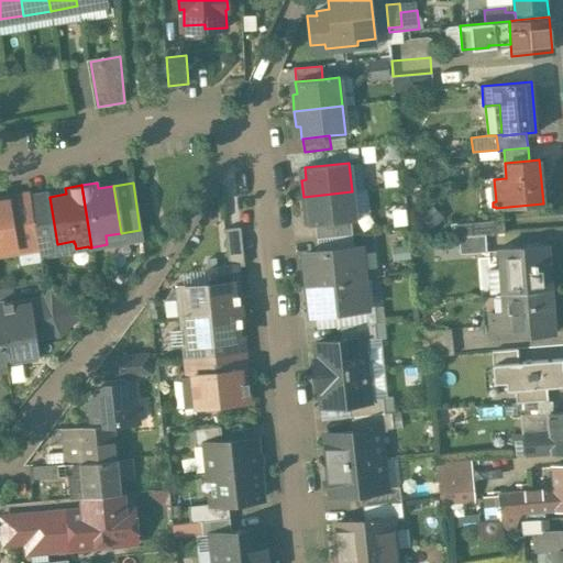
[(352,191),(304,197),(306,212),(310,212),(311,224),(351,220),(355,220),(352,191)]
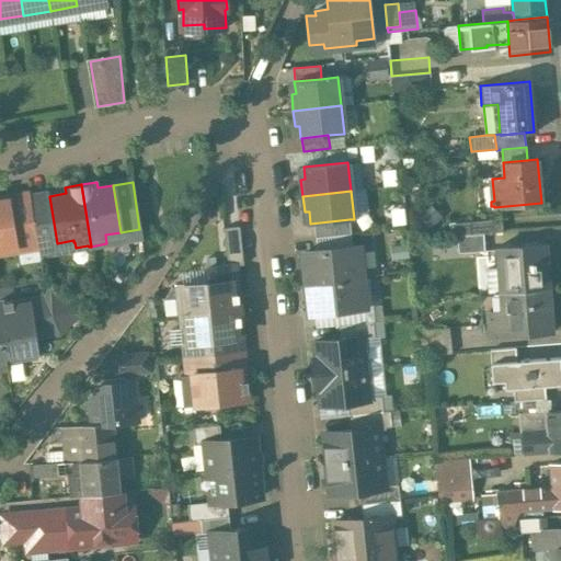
[(31,195),(0,199),(0,249),(37,243),(38,243),(31,199),(32,198),(31,195)]
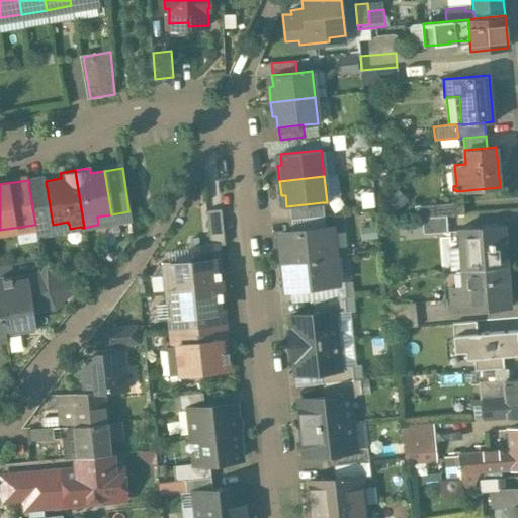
[(29,183),(28,184),(35,225),(34,225),(35,228),(53,225),(46,181),(29,183)]
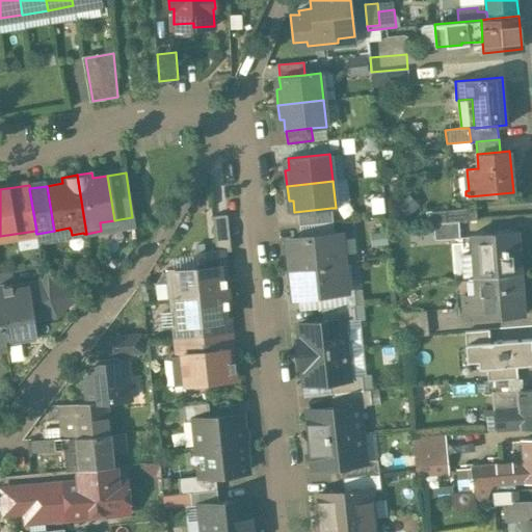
[(331,208),(298,212),(299,225),(333,221),(331,208)]
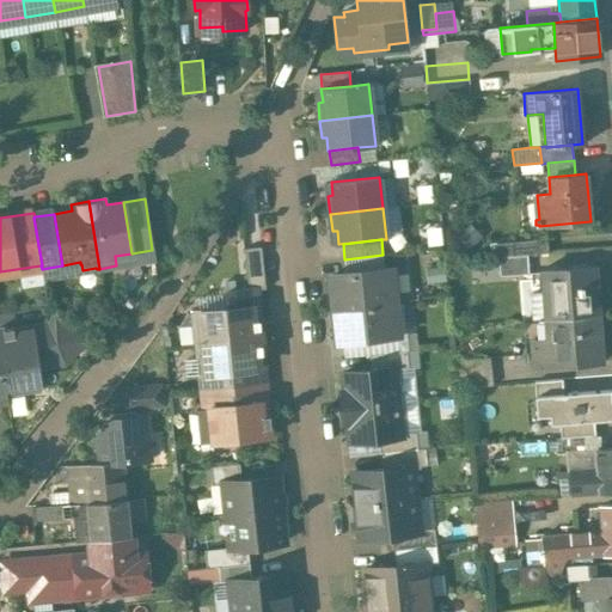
[(262,246),(244,249),(249,288),(256,288),(257,289),(265,288),(262,246)]
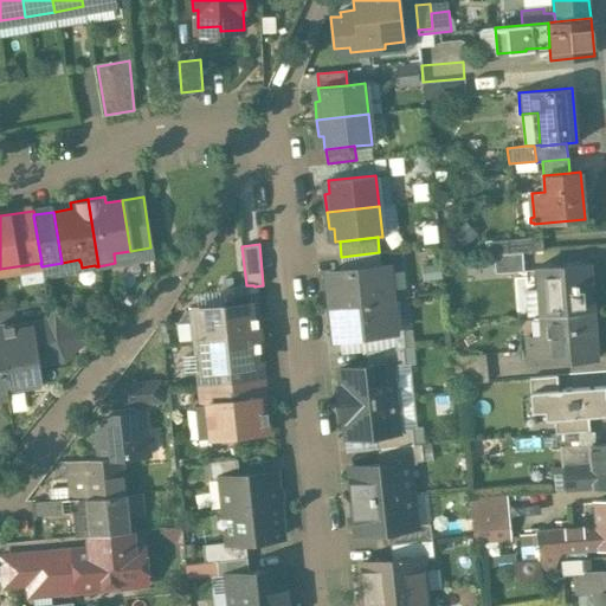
[(522,252),(494,255),(495,272),(523,270),(522,252)]
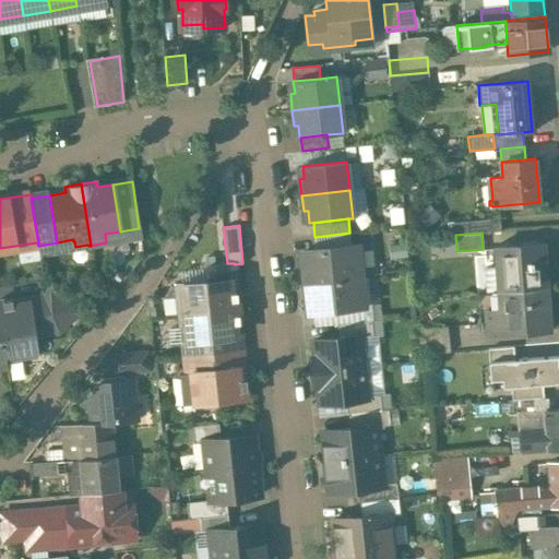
[(542,242),(495,247),(499,292),(500,292),(546,287),(542,242)]
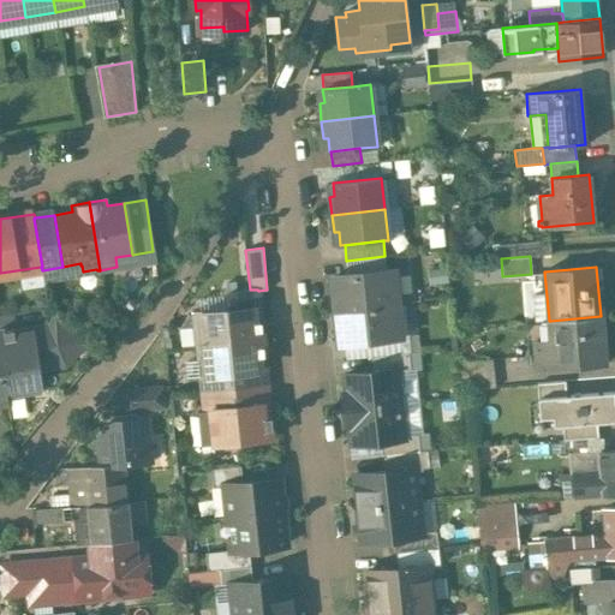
[(392,270),(333,276),(338,311),(395,304),(392,270)]
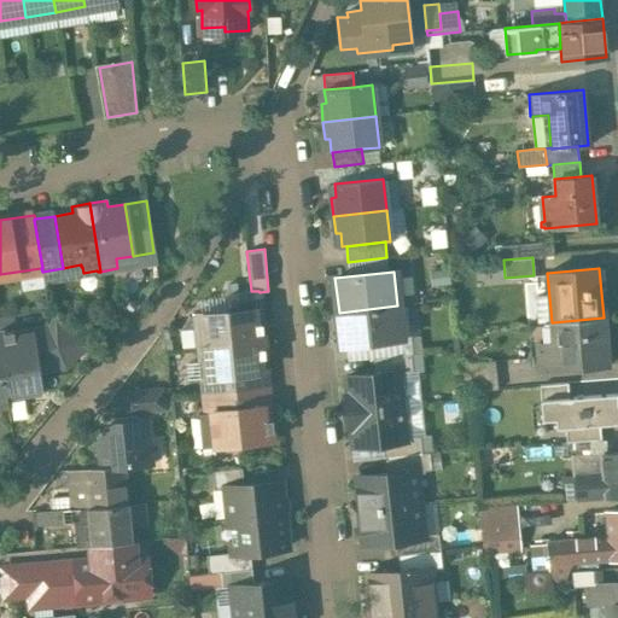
[(229,312),(202,314),(205,347),(264,340),(262,324),(256,324),(255,310),(261,309),(260,292),(258,291),(251,291),(227,295),(229,312)]
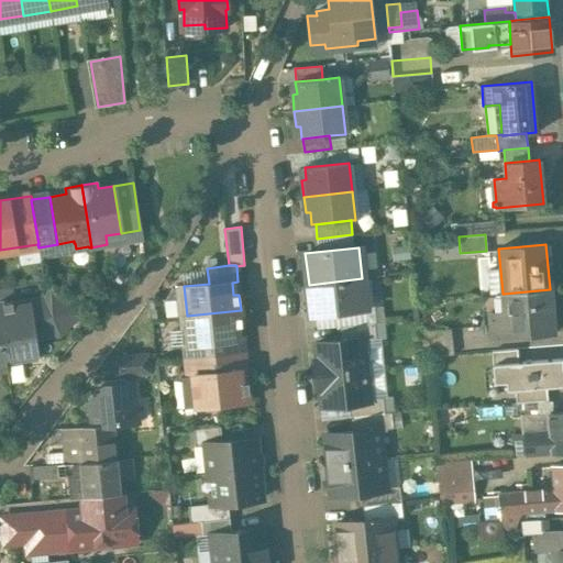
[(362,278),(309,285),(312,316),(366,310),(362,278)]
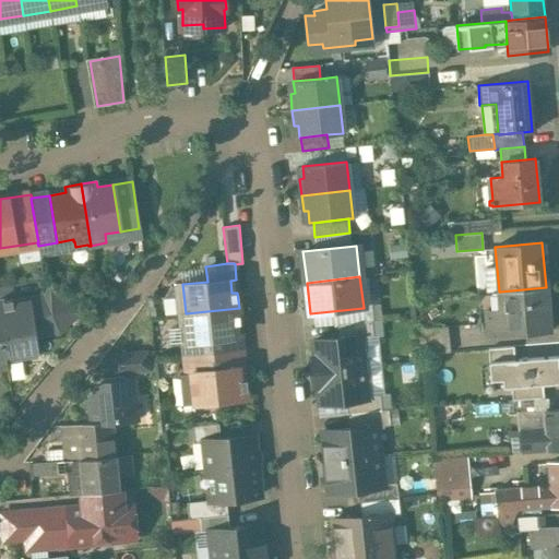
[(182,284),(171,285),(164,298),(166,316),(179,314),(186,313),(182,284)]
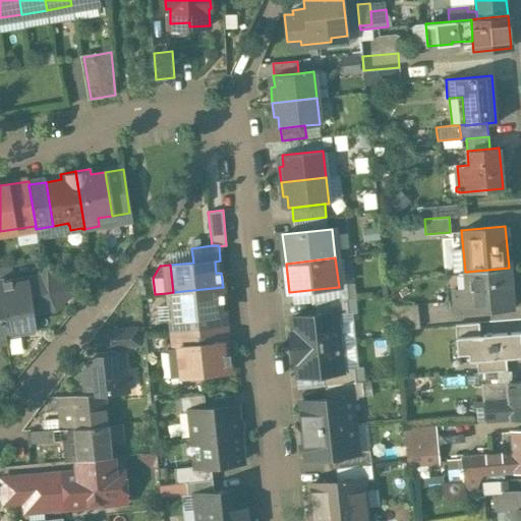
[(509,268),(466,272),(467,289),(453,290),(455,313),(512,308),(509,268)]
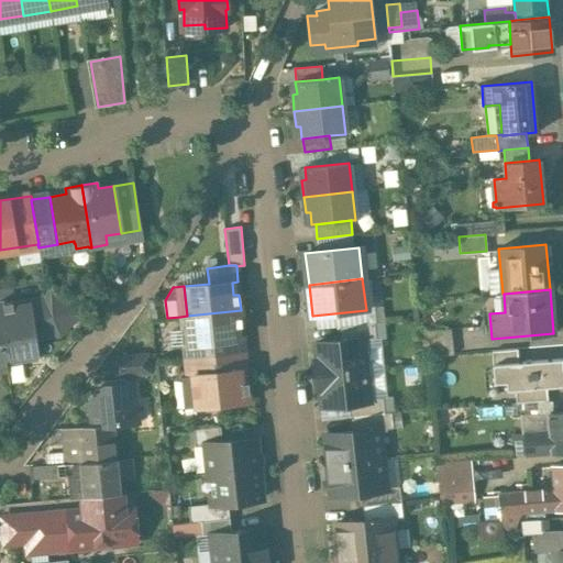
[(47,300),(13,307),(12,300),(0,302),(0,324),(7,364),(8,364),(8,363),(22,361),(21,354),(37,351),(35,335),(59,331),(78,310),(55,291),(47,300)]
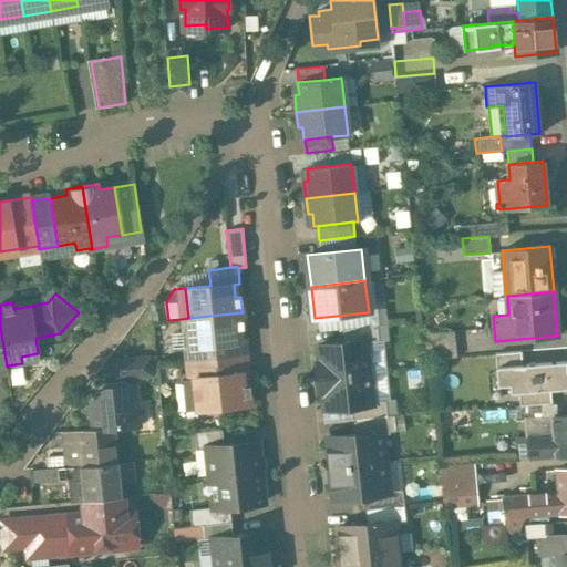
[(188,318),(182,319),(184,332),(189,332),(192,347),(239,341),(238,328),(244,328),(243,312),(188,318)]
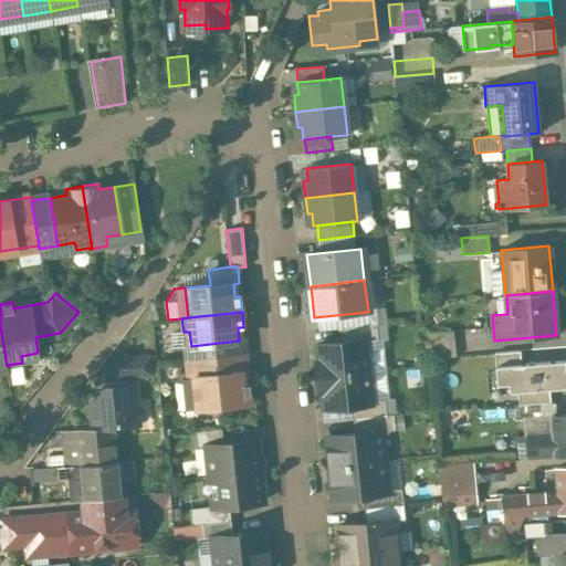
[(376,324),(342,328),(343,342),(365,339),(365,341),(378,339),(376,324)]
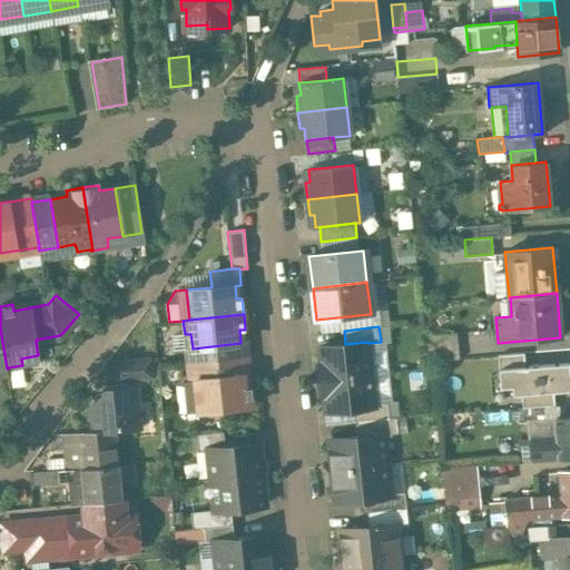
[(0,375),(9,374),(8,369),(7,369),(0,328),(0,375)]
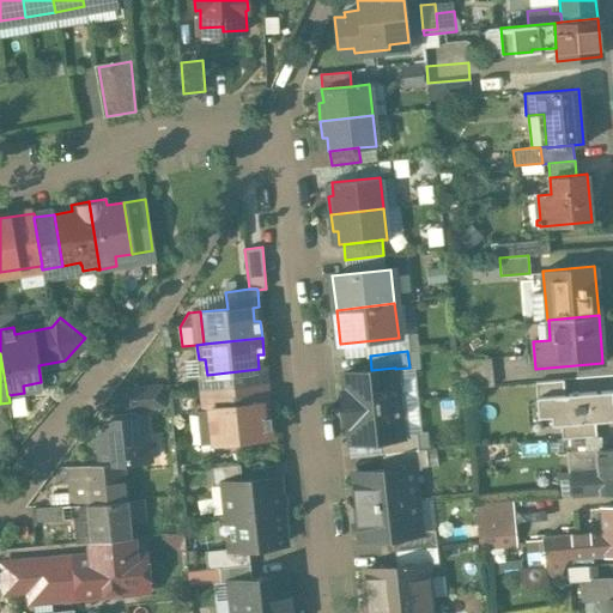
[(490,357),(457,359),(461,388),(493,386),(490,357)]
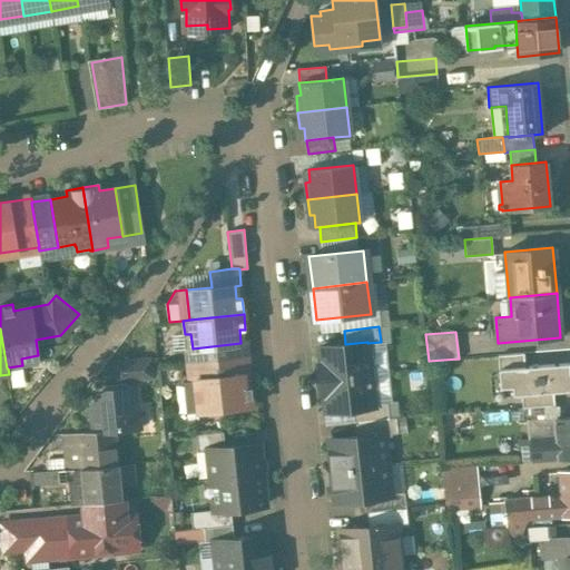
[(345,344),(320,347),(321,363),(318,363),(321,380),(371,374),(367,343),(367,342),(345,344)]
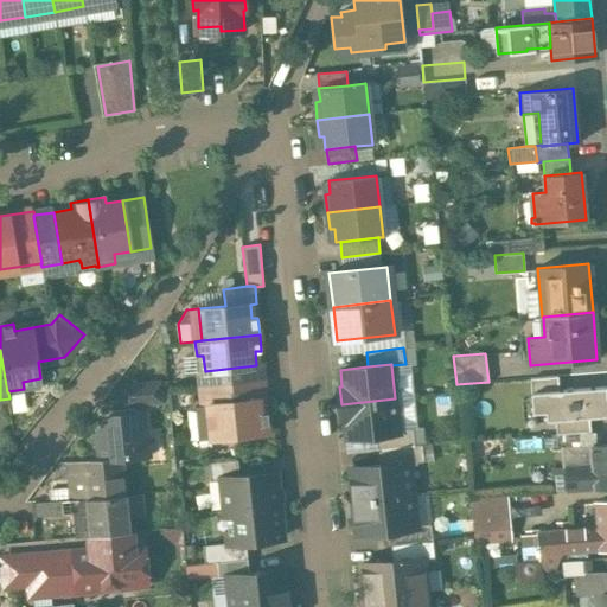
[(256,365),(205,371),(206,385),(257,379),(256,365)]
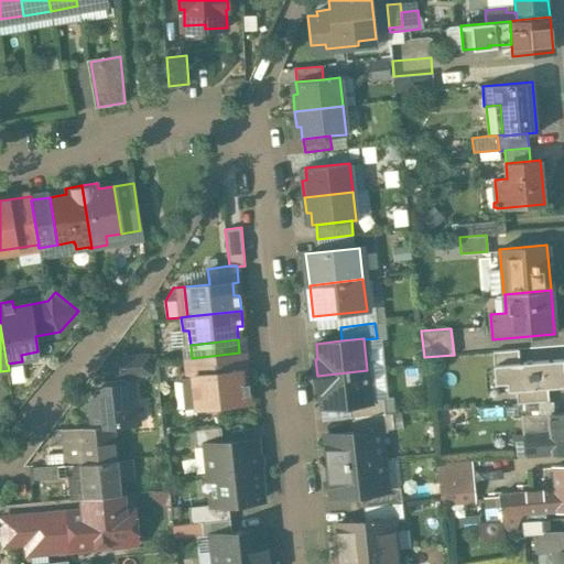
[(494,366),(520,364),(519,349),(492,351),(494,366)]
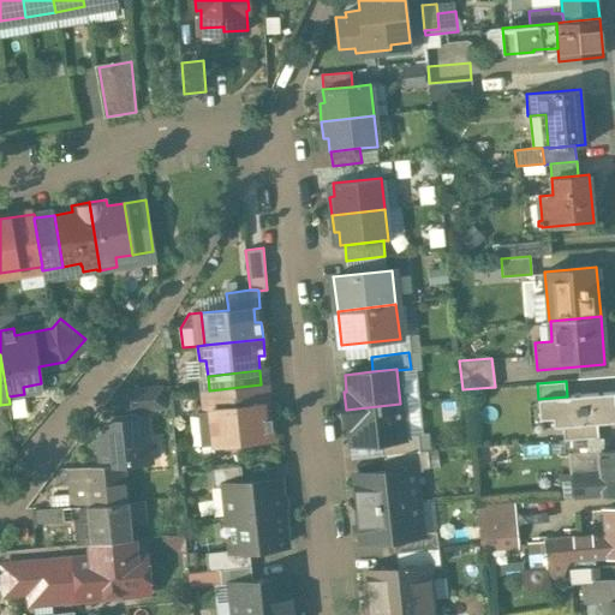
[(261,384),(209,390),(212,408),(263,402),(261,384)]
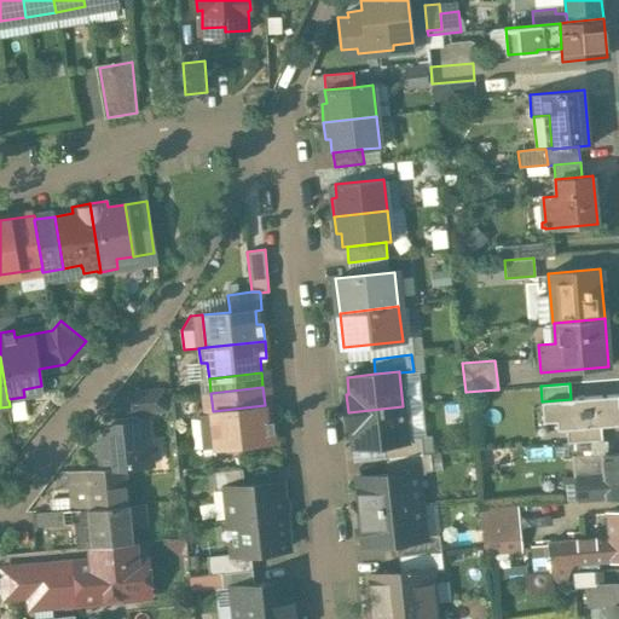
[(165,388),(123,392),(125,414),(166,410),(165,388)]
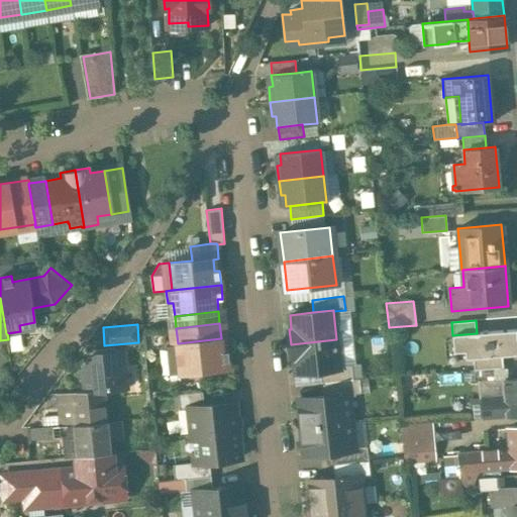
[(477,333),(452,335),(454,352),(464,351),(466,358),(474,357),(502,355),(516,353),(516,332),(516,329),(477,333)]
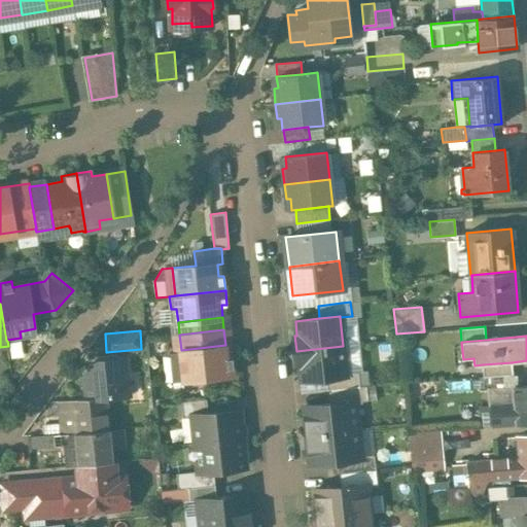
[(225,345),(181,350),(180,351),(183,380),(234,375),(233,358),(226,358),(225,345)]
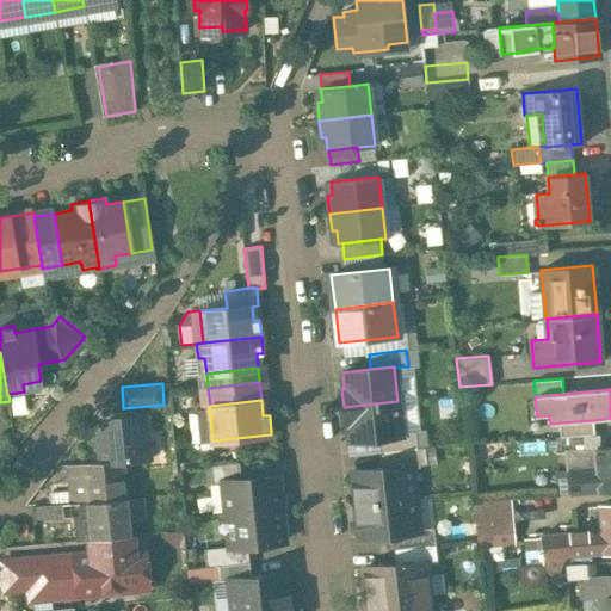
[(397,401),(344,407),(345,424),(347,424),(350,440),(378,437),(401,434),(401,433),(397,401)]
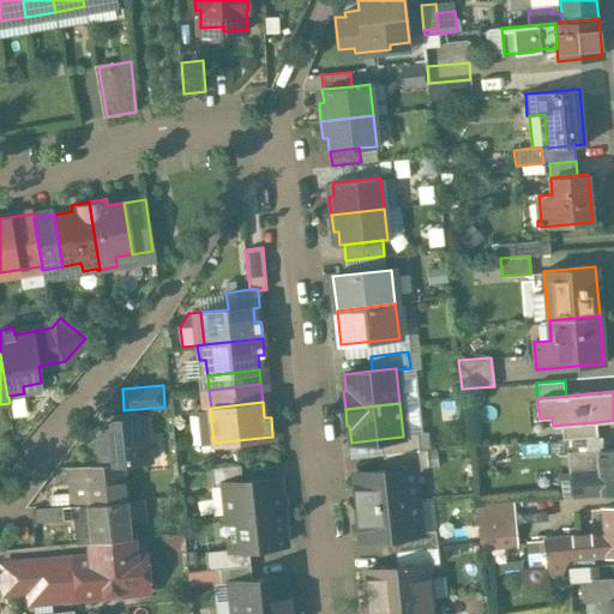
[(210,409),(198,410),(194,415),(197,445),(202,449),(215,447),(214,443),(210,409)]
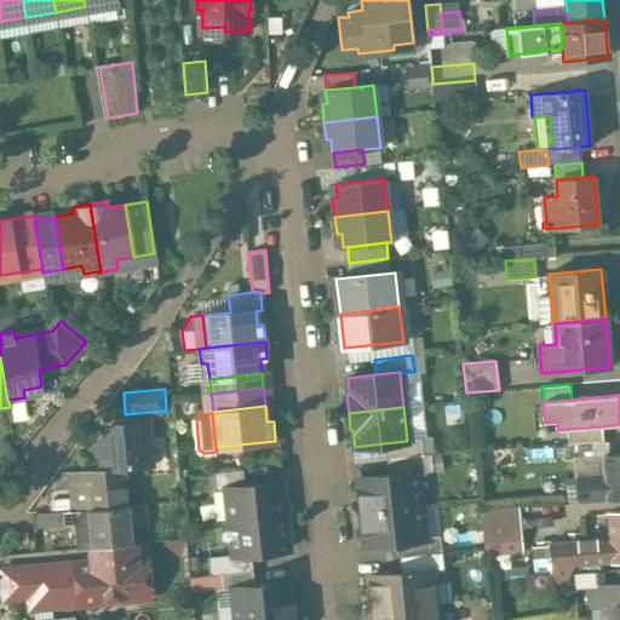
[(147,419),(110,423),(99,438),(102,468),(67,471),(72,511),(128,505),(124,468),(151,464),(147,419)]
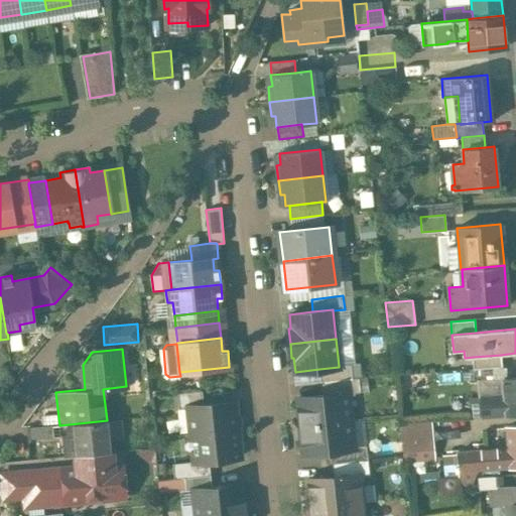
[(501,355),(473,357),(473,370),(502,367),(501,355)]
